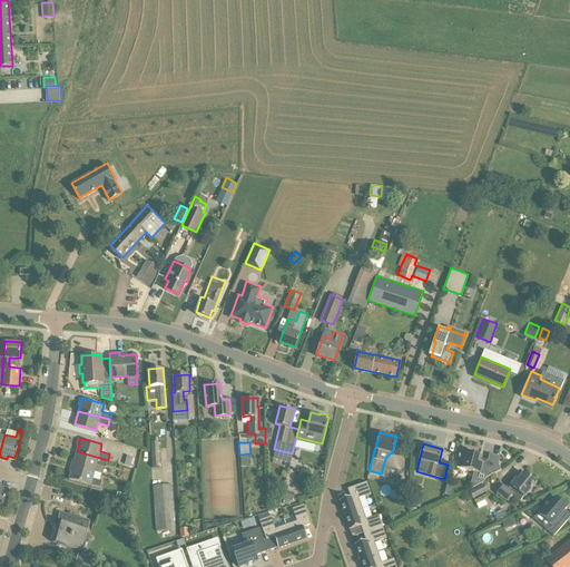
[(459,456),(457,466),(480,471),(483,460),(479,459),(480,453),(461,449),(460,455),(459,455),(459,456)]
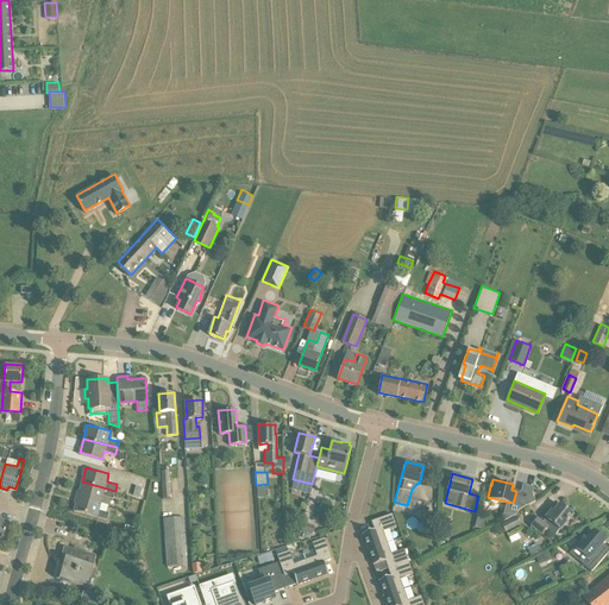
[(82,481),(77,495),(101,502),(104,495),(113,497),(115,491),(82,481)]
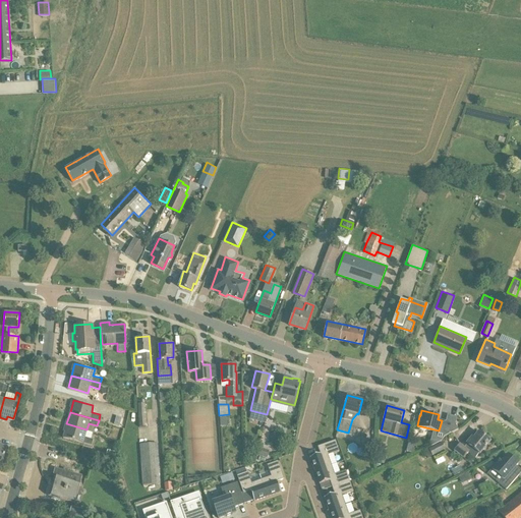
[(445,436),(458,428),(455,421),(446,419),(443,432),(445,436)]
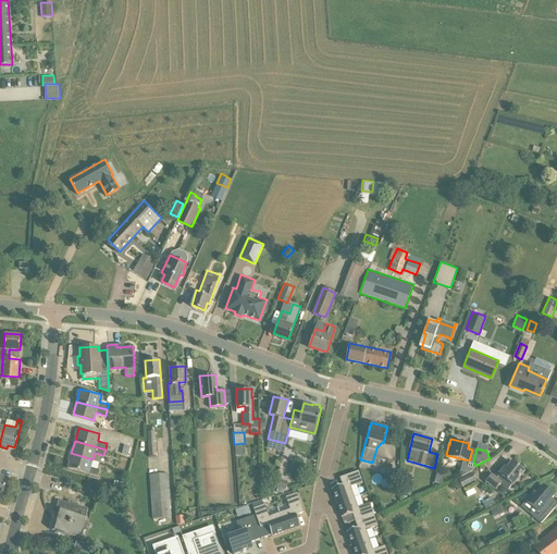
[(90,466),(93,459),(71,453),(67,466),(98,475),(100,468),(90,466)]
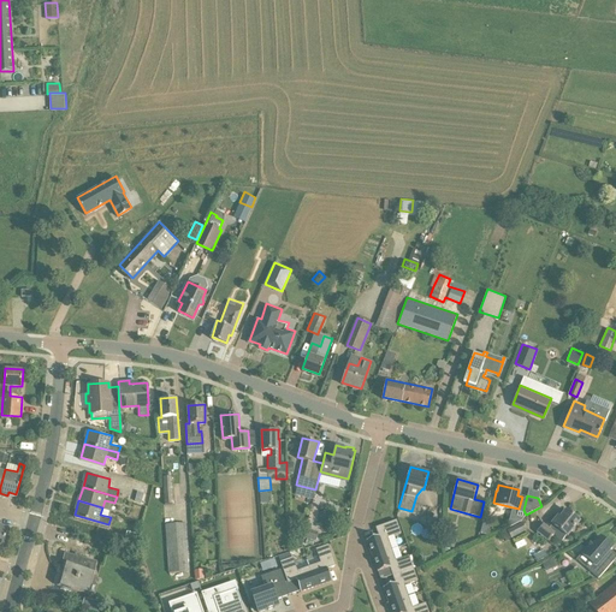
[(558,515),(552,522),(558,527),(554,532),(562,539),(567,534),(579,520),(567,509),(561,516),(558,515)]
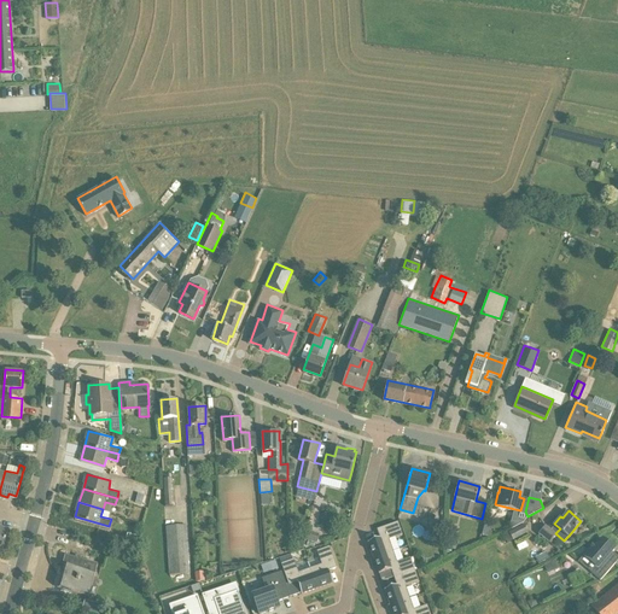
[(369,542),(368,542),(373,556),(394,549),(390,537),(403,532),(398,520),(377,527),(378,528),(379,533),(380,533),(380,536),(368,541),(369,542)]
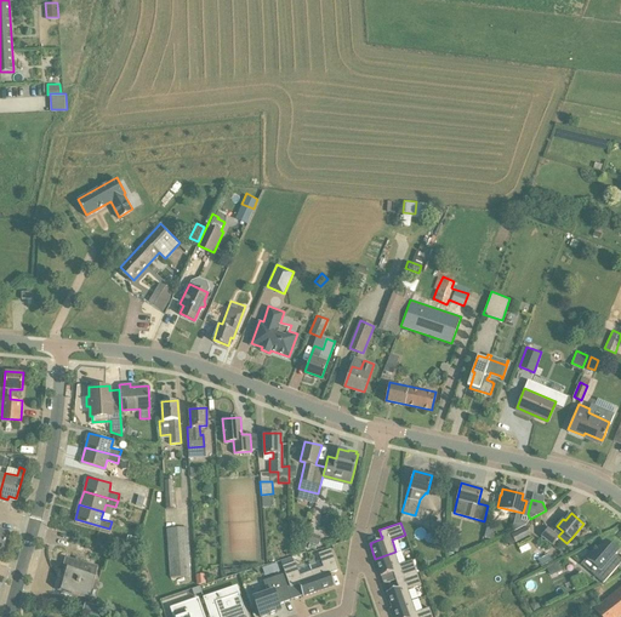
[(527,525),(511,533),(514,541),(530,533),(527,525)]
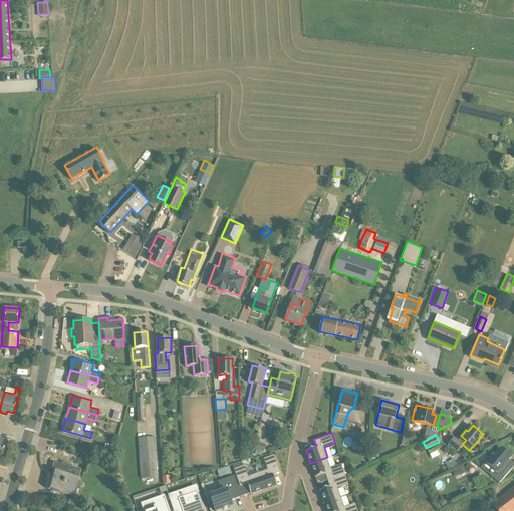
[(155,436),(139,437),(142,477),(158,476),(155,436)]
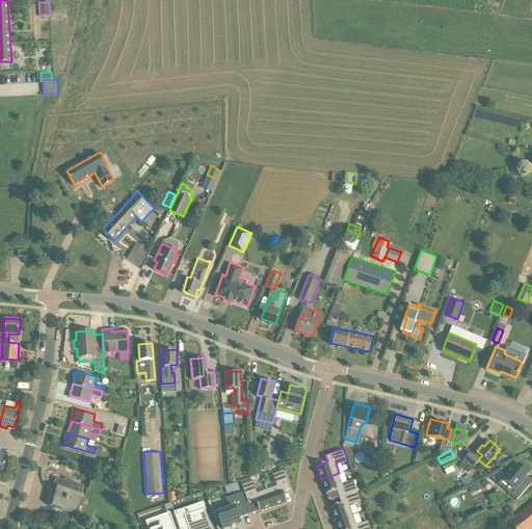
[(265,456),(263,463),(273,465),(274,459),(265,456)]
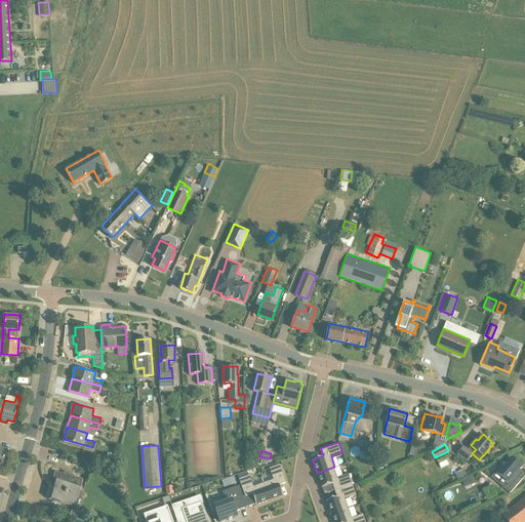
[(117,454),(108,452),(106,458),(115,462),(117,454)]
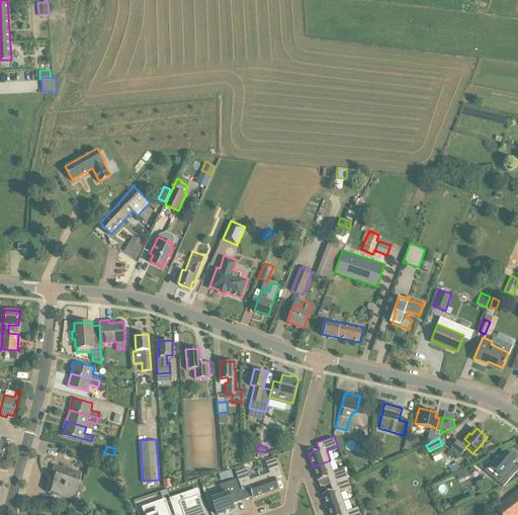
[(381,458),(383,452),(377,450),(375,456),(381,458)]
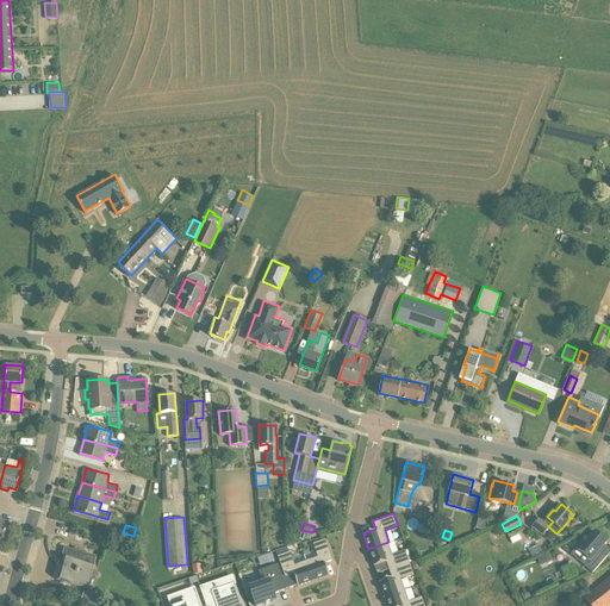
[(608,554),(601,548),(607,541),(601,536),(602,535),(597,530),(596,532),(593,530),(587,537),(585,535),(571,553),(592,570),(608,554)]
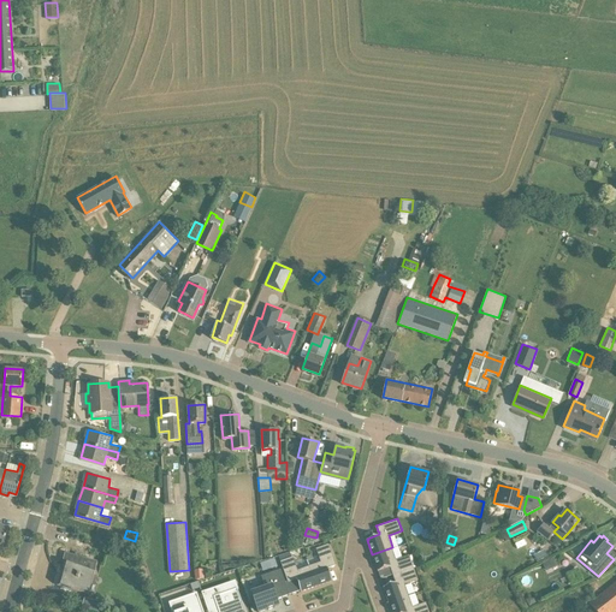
[(321,560),(309,564),(317,584),(330,580),(332,578),(329,568),(330,565),(336,564),(329,542),(317,547),(321,560)]
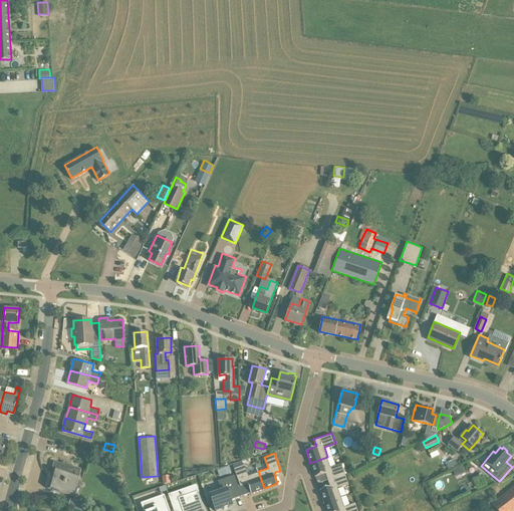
[(327,457),(310,463),(314,474),(315,474),(315,476),(325,472),(326,474),(328,479),(345,473),(341,463),(330,467),(327,457)]
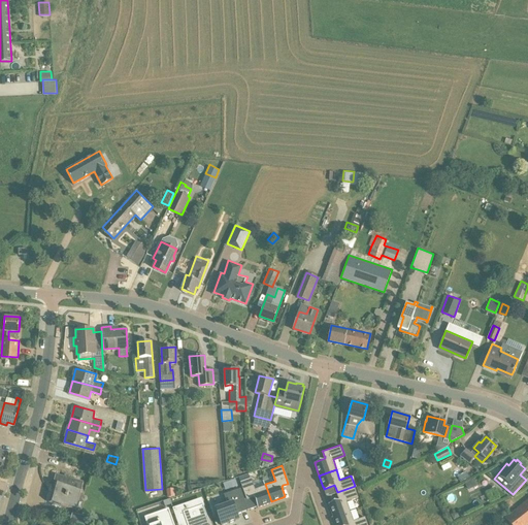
[(54,484),(48,500),(75,507),(84,481),(56,472),(53,484),(54,484)]
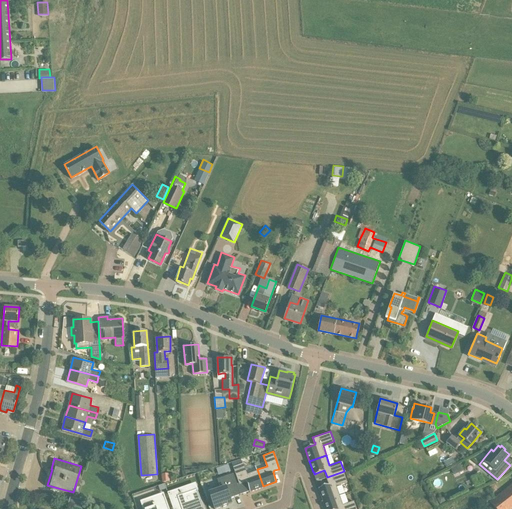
[(244,462),(233,466),(239,483),(240,483),(244,481),(246,481),(250,491),(252,490),(263,486),(257,469),(248,473),(244,462)]
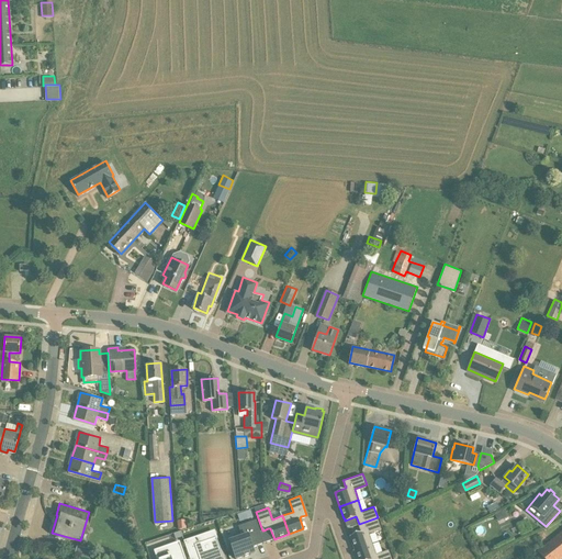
[(350,537),(355,549),(373,543),(370,533),(381,528),(378,517),(359,524),(360,528),(361,528),(360,530),(350,535),(350,537)]
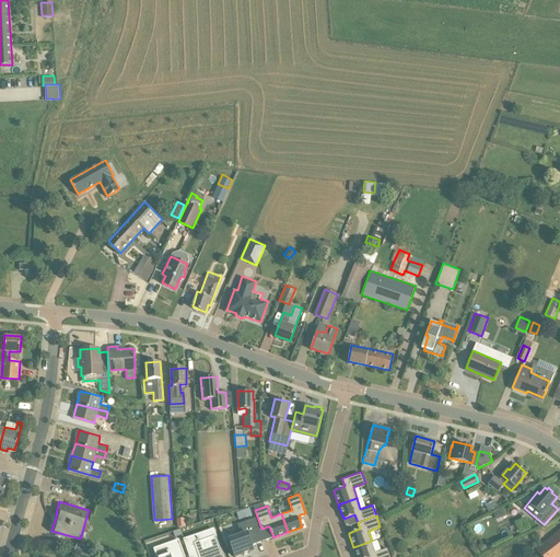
[(242,534),(229,538),(235,556),(243,553),(243,554),(249,550),(253,549),(251,544),(263,540),(255,517),(237,523),(242,534)]
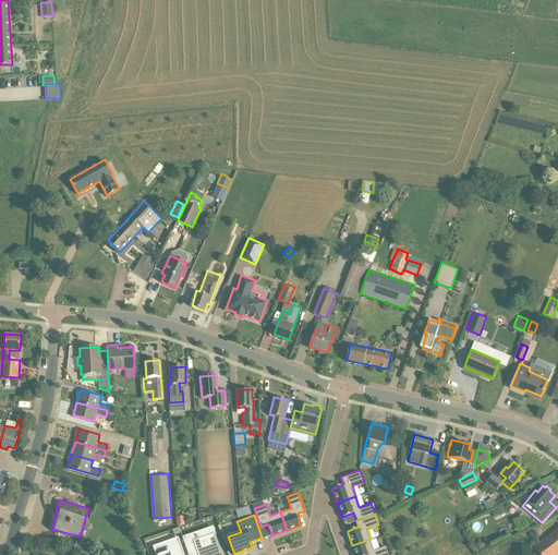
[(557,527),(533,546),(540,554),(554,554),(557,552),(557,527)]
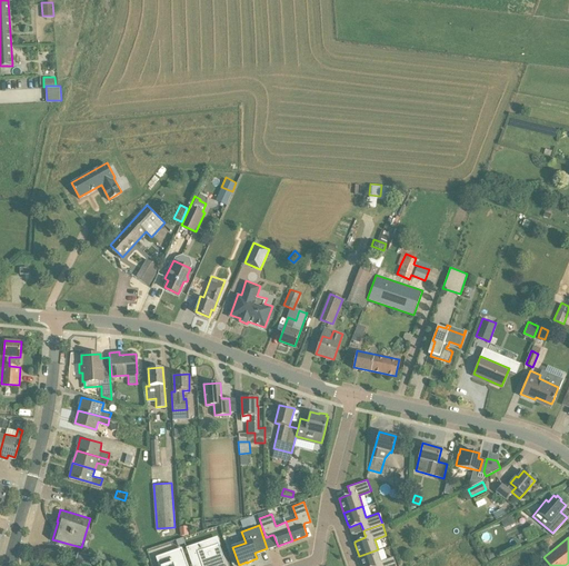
[(227,565),(219,543),(198,550),(196,543),(186,546),(192,565),(200,565),(202,565),(227,565)]
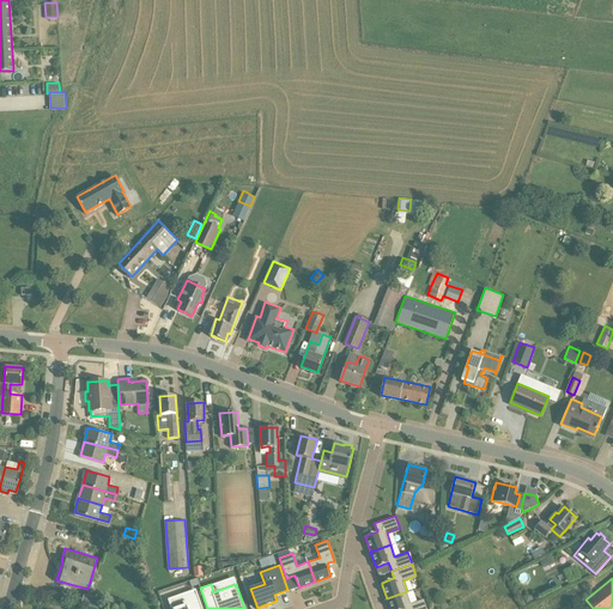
[(174,608),(173,608),(202,608),(195,589),(182,594),(186,604),(174,608)]
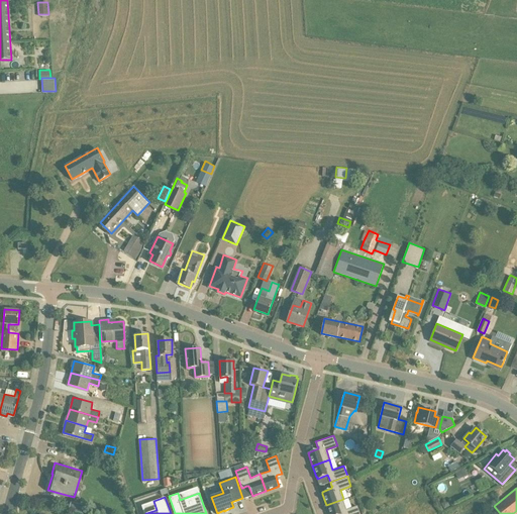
[(360,513),(357,505),(346,509),(343,499),(326,505),(329,513),(360,513)]
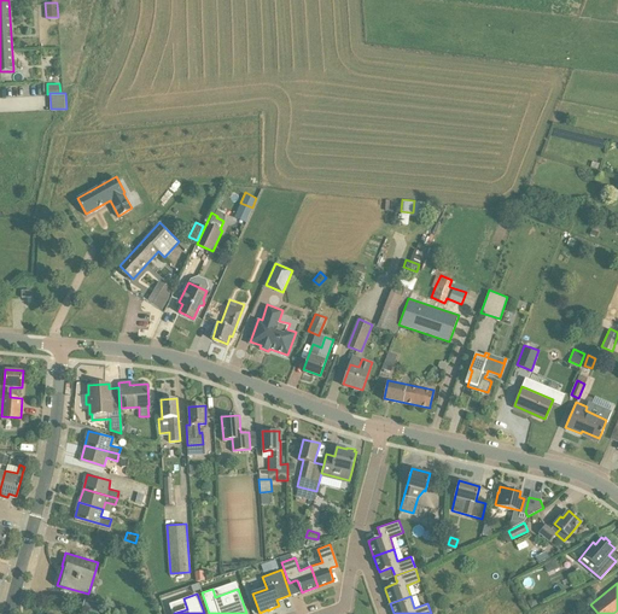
[(82,608),(91,610),(93,600),(85,598),(82,608)]
